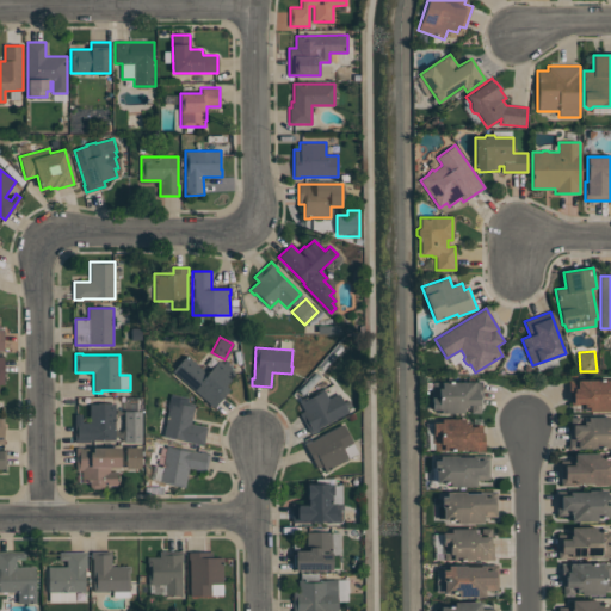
[(235,374),(226,386),(230,389),(213,408),(209,405),(209,403),(172,371),(186,355),(207,374),(218,360),(222,363),(224,360),(232,366),(230,369),(235,374)]
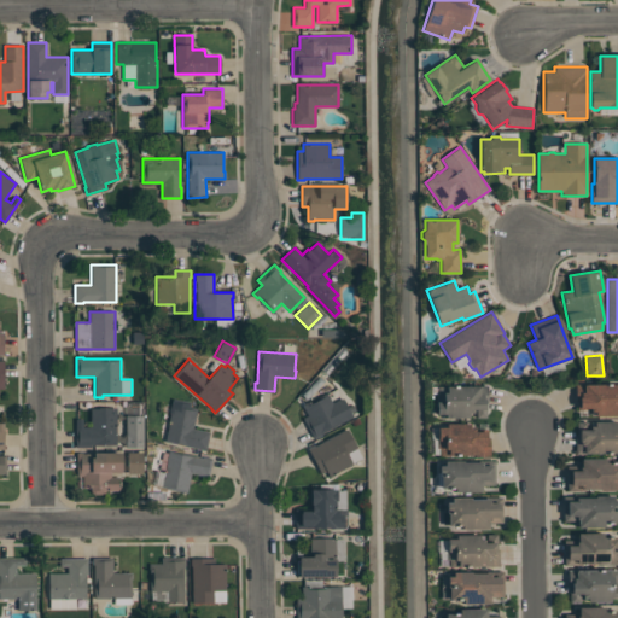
[(576,384),(617,384),(617,390),(617,415),(595,415),(595,412),(590,412),(590,408),(588,408),(588,409),(577,409),(577,402),(576,402),(576,384)]
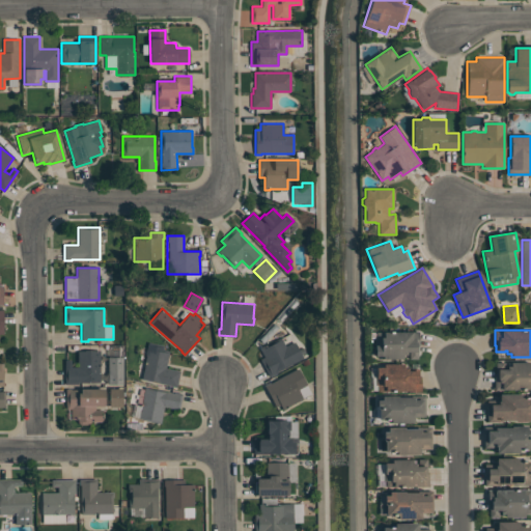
[(418,359),(409,359),(409,352),(407,352),(407,355),(402,355),(402,359),(383,359),(383,356),(375,356),(374,345),(374,338),(376,338),(376,332),(419,332),(419,346),(418,346),(418,359)]
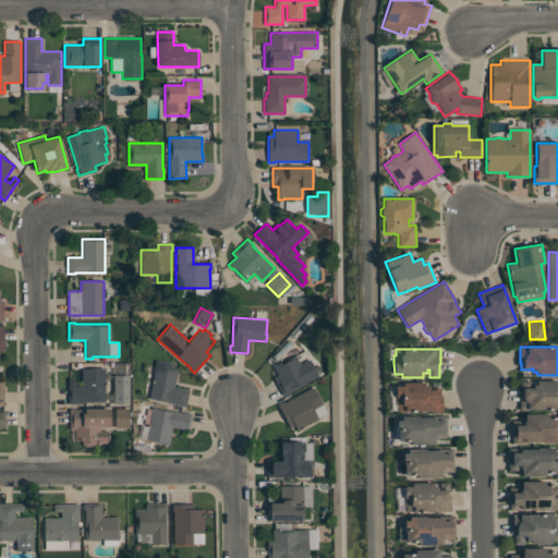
[(318,376),(291,391),(283,396),(274,377),(278,375),(273,365),(294,354),(300,364),(310,359),(318,376)]
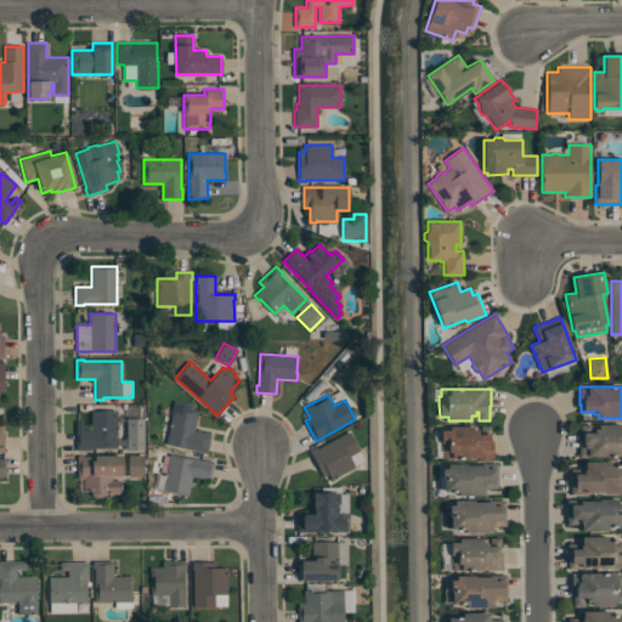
[(210,434),(207,454),(198,452),(198,451),(167,445),(173,416),(171,416),(174,401),(192,405),(191,410),(198,412),(194,431),(210,434)]
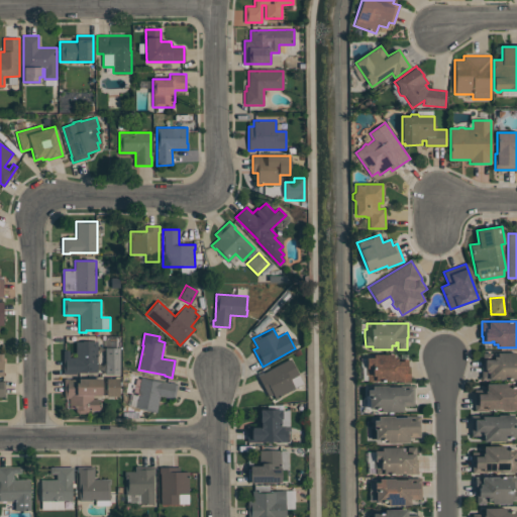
[(97,341),(97,373),(76,373),(76,374),(64,374),(64,350),(69,350),(69,356),(76,356),(76,341),(82,341),(97,341)]
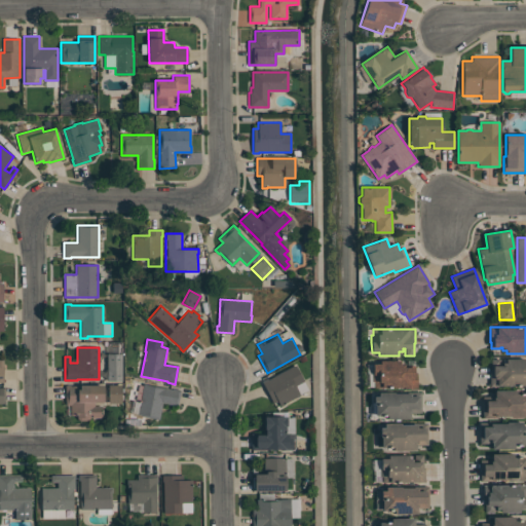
[(121,354),(121,381),(107,381),(107,354),(121,354)]
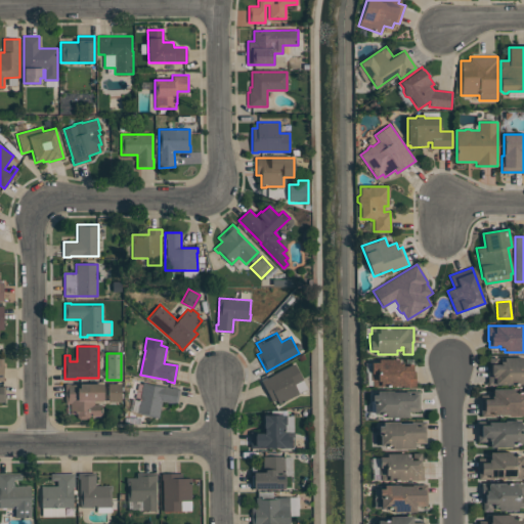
[(523,384),(488,385),(488,370),(489,370),(489,358),(523,357),(523,360),(523,384)]
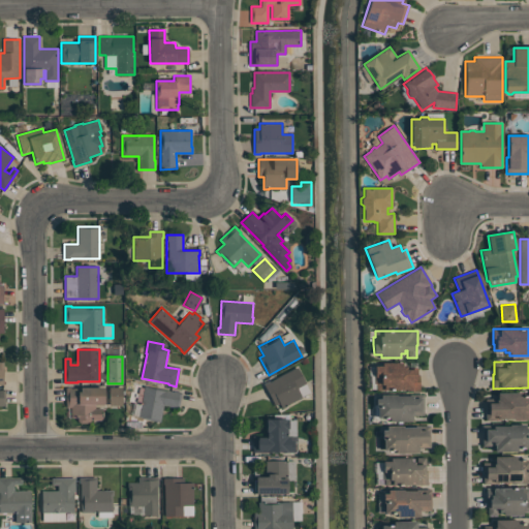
[(376,390),(376,384),(374,384),(374,374),(375,374),(375,365),(382,365),(382,362),(402,362),(402,366),(406,366),(406,368),(417,368),(417,374),(419,374),(419,389),(412,389),(412,390),(376,390)]
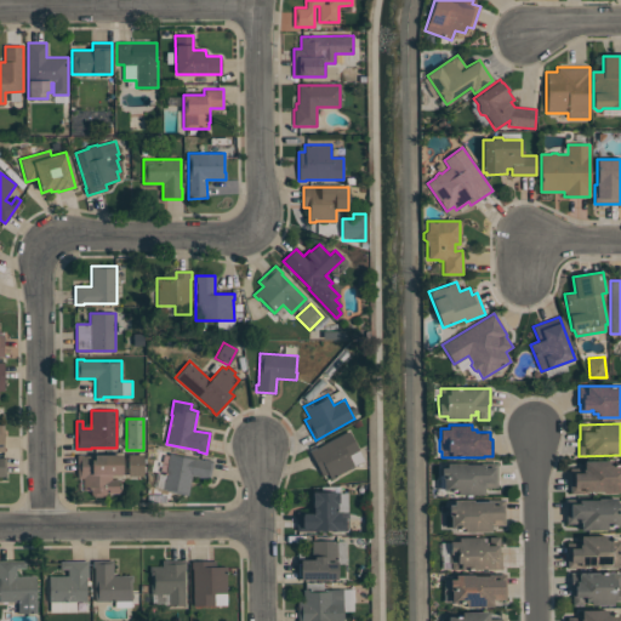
[(330,479),(328,473),(323,477),(308,450),(314,448),(315,449),(348,431),(359,450),(358,450),(363,460),(353,465),(354,466),(330,479)]
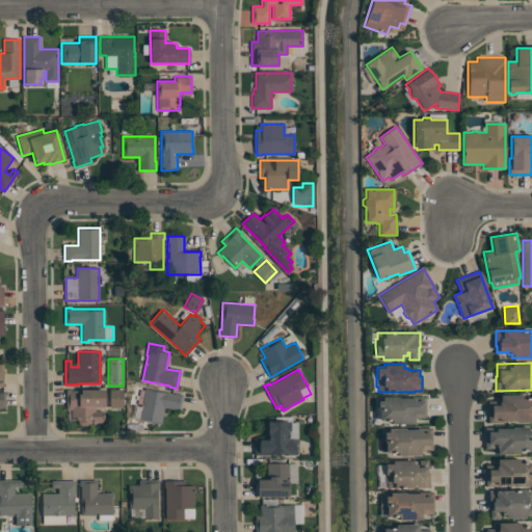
[(123,389),(123,407),(110,407),(110,389),(123,389)]
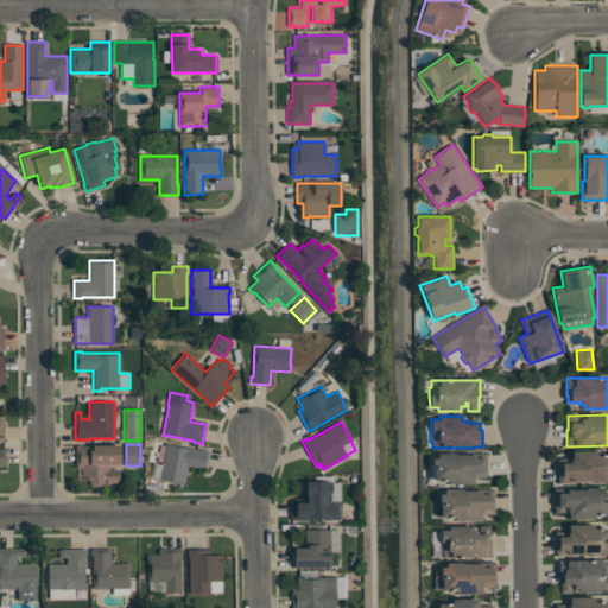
[(204,469),(188,466),(184,486),(166,482),(166,481),(162,480),(163,479),(159,477),(165,444),(189,449),(189,448),(198,450),(200,449),(208,451),(204,469)]
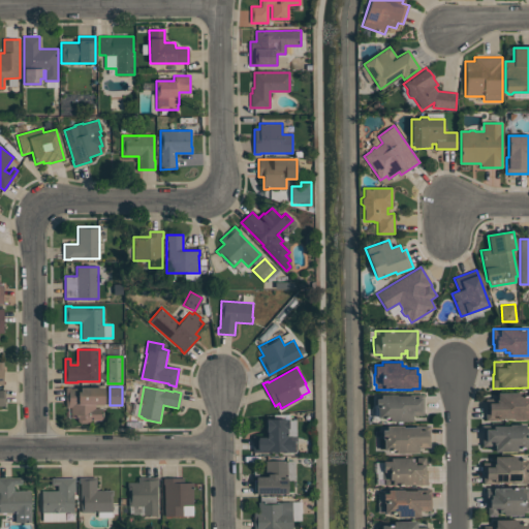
[(91,421),(87,424),(82,424),(78,421),(70,421),(70,407),(65,407),(65,387),(70,387),(80,387),(104,387),(104,405),(95,405),(95,408),(102,408),(102,411),(103,411),(103,416),(102,416),(102,421),(91,421)]
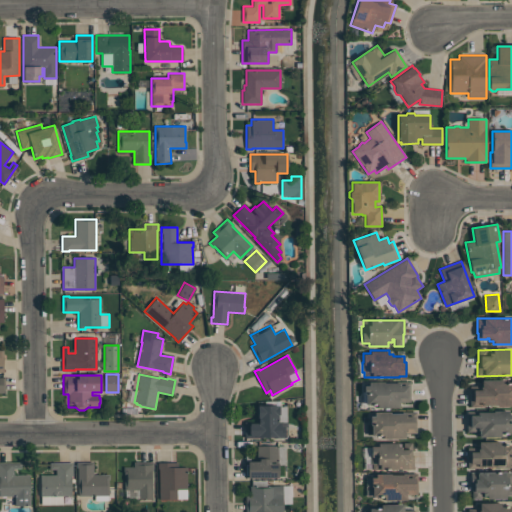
[(470,407),(470,385),(481,385),(481,380),(503,380),(503,383),(511,383),(511,406),(496,406),(496,405),(489,405),(489,407),(470,407)]
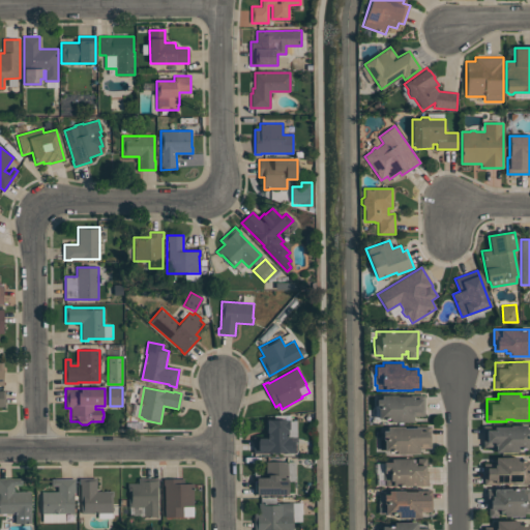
[(413,422),(390,422),(390,418),(378,418),(378,408),(377,408),(377,399),(381,399),(381,395),(398,395),(398,396),(413,396),(413,395),(424,395),(424,416),(413,416),(413,422)]
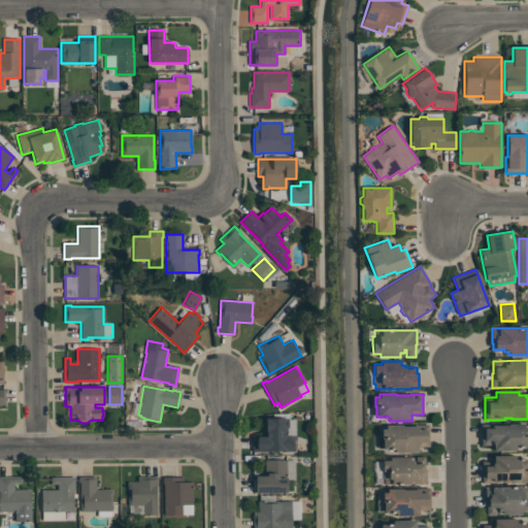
[(295,452),(284,452),(284,451),(252,451),(252,434),(265,434),(265,428),(264,427),(264,421),(265,420),(265,418),(288,418),(288,428),(287,428),(287,435),(289,435),(289,439),(293,439),(293,441),(295,441),(295,450),(295,452)]
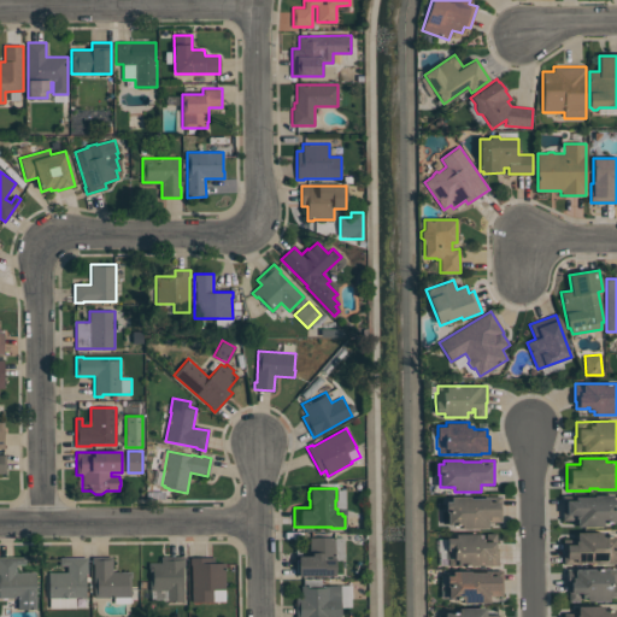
[(576,527),(576,519),(563,519),(563,495),(573,495),(573,497),(594,497),(594,494),(612,494),(612,499),(616,499),(616,510),(616,522),(603,522),(603,527),(576,527)]
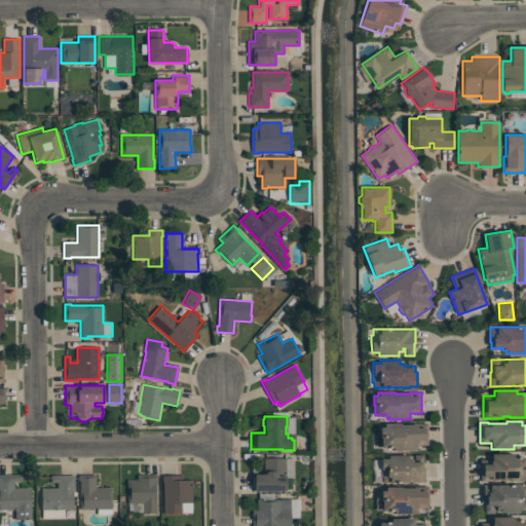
[(416,450),(393,451),(393,447),(381,448),(381,437),(379,437),(379,427),(384,427),(384,423),(401,423),(401,424),(412,424),(412,423),(427,423),(427,445),(416,445),(416,450)]
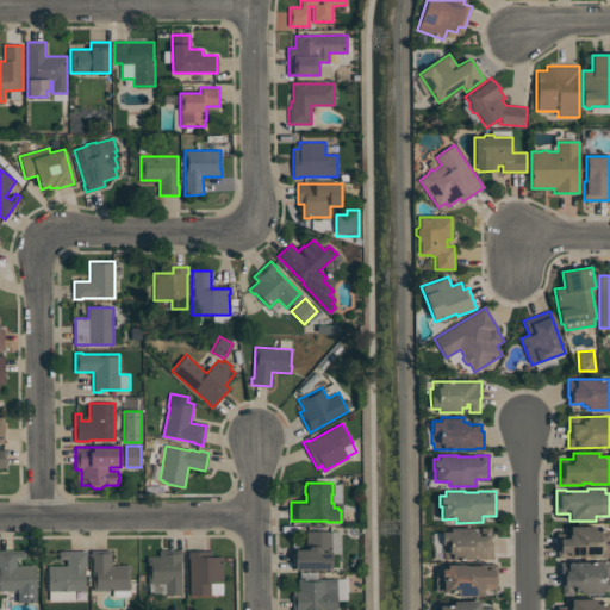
[(609,553),(607,553),(607,558),(589,558),(589,556),(571,556),(571,558),(556,558),(556,534),(570,534),(570,526),(596,526),(596,530),(609,530),(609,553)]
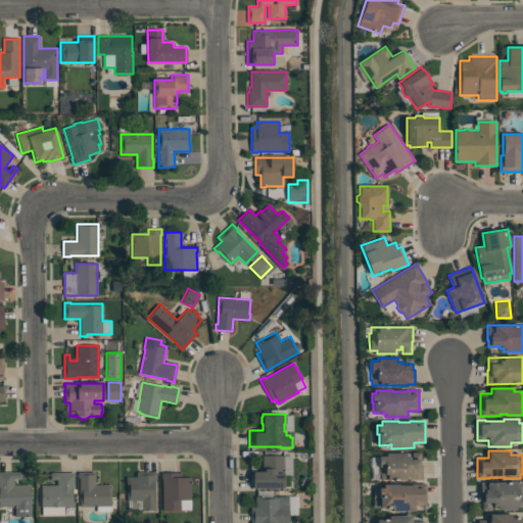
[(413,459),(413,453),(421,453),(421,464),(423,464),(423,477),(416,477),(416,480),(387,480),(387,478),(380,478),(380,473),(378,473),(378,465),(379,465),(379,457),(386,457),(386,453),(406,453),(406,457),(410,457),(410,459),(413,459)]
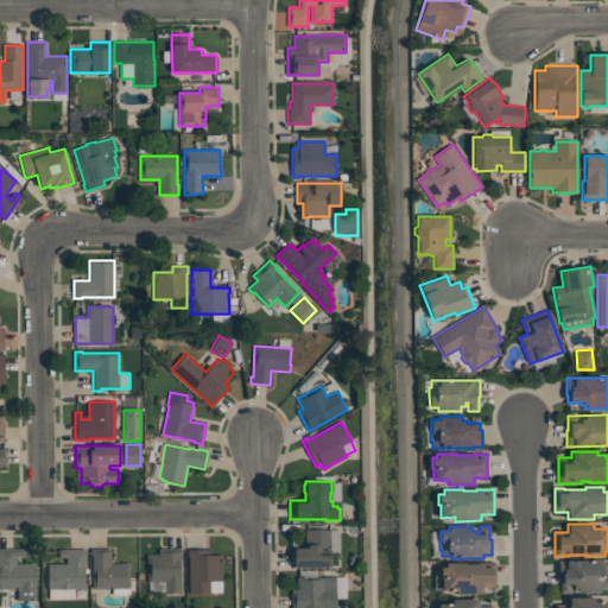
[(330,530),(330,550),(330,567),(295,567),(295,564),(292,564),(292,552),(293,552),(293,548),(305,548),(305,530),(330,530)]
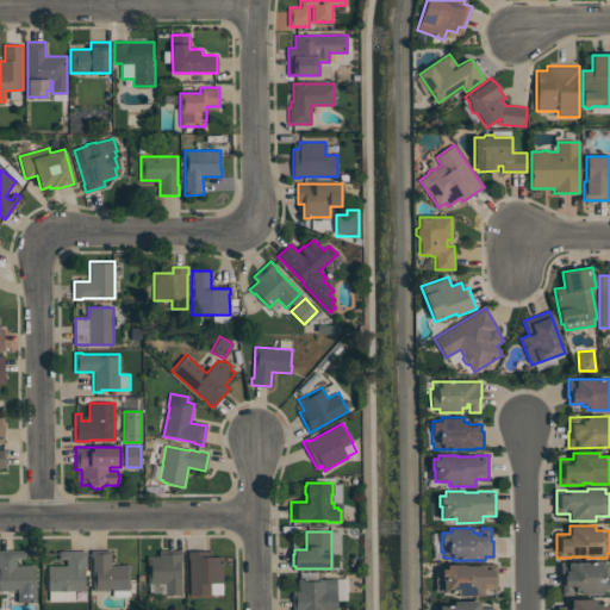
[(35,565),(36,602),(18,603),(18,591),(0,591),(0,551),(25,551),(25,559),(16,559),(16,566),(35,565)]
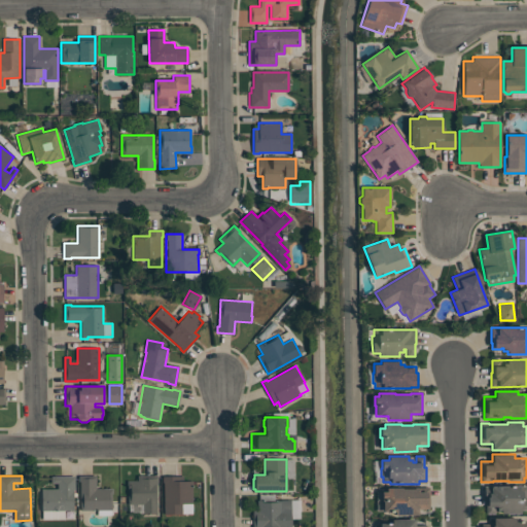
[(78,476),(96,476),(96,489),(112,488),(112,493),(111,493),(112,510),(80,511),(79,481),(78,481),(78,476)]
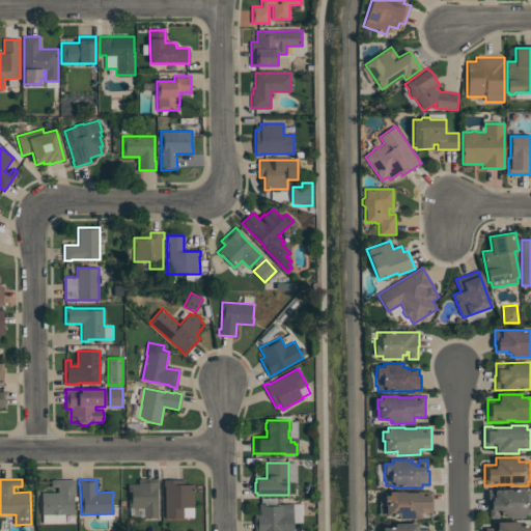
[(159,479),(159,486),(158,486),(158,518),(144,518),(144,508),(129,508),(129,491),(128,491),(128,484),(138,484),(138,479),(145,479),(145,480),(151,480),(151,479),(159,479)]
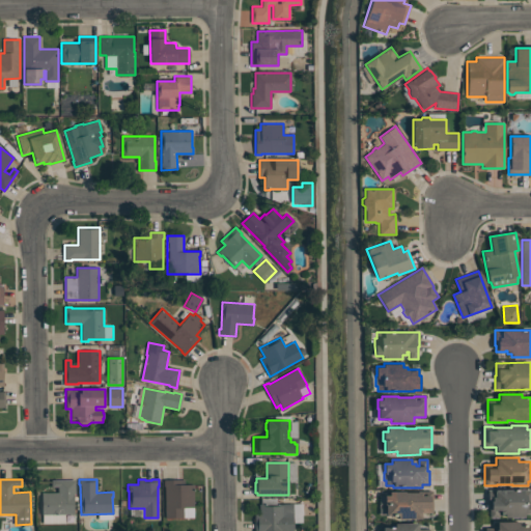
[(165,518),(165,486),(163,486),(163,480),(178,479),(178,484),(193,484),(194,518),(165,518)]
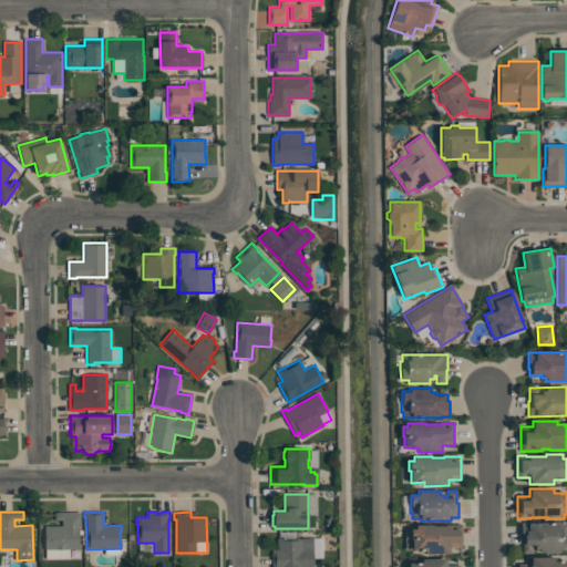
[(44,549),(44,526),(62,526),(62,519),(55,519),(55,513),(80,513),(80,527),(79,527),(79,549),(44,549)]
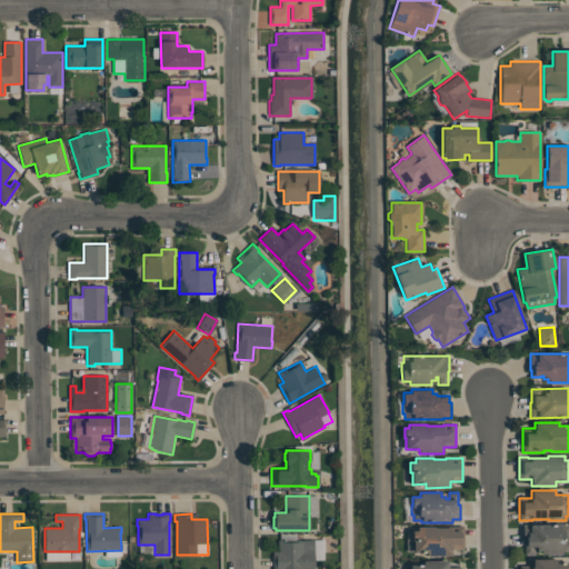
[(568,550),(562,550),(562,555),(540,555),(540,550),(536,550),(536,547),(533,547),(533,555),(525,555),(525,541),(522,541),(522,525),(568,525),(568,550)]
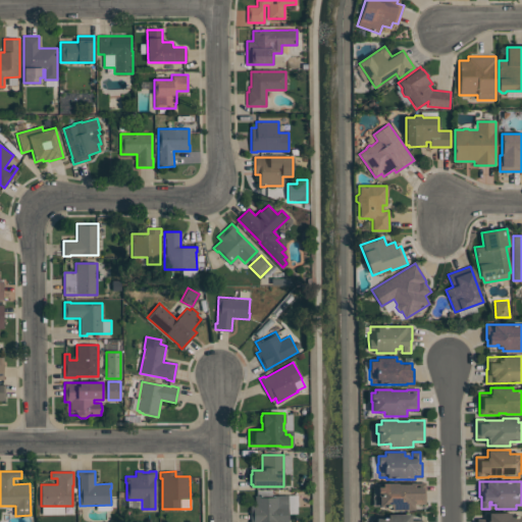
[(425,504),(414,504),(414,510),(390,510),(390,507),(378,507),(378,496),(377,496),(377,486),(382,486),(382,483),(398,483),(398,484),(406,484),(406,483),(425,483),(425,504)]
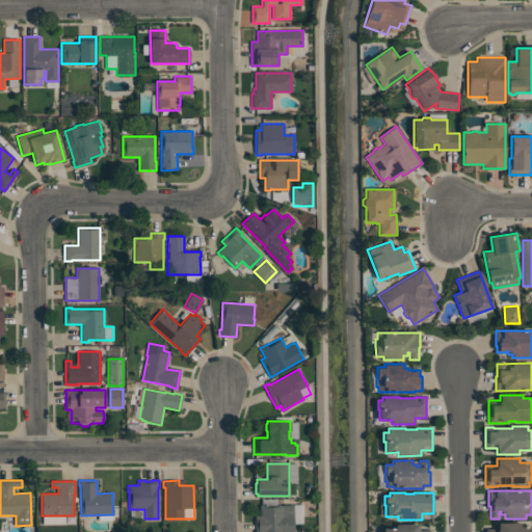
[(293,531),(255,531),(255,515),(260,515),(260,505),(293,504),(293,531)]
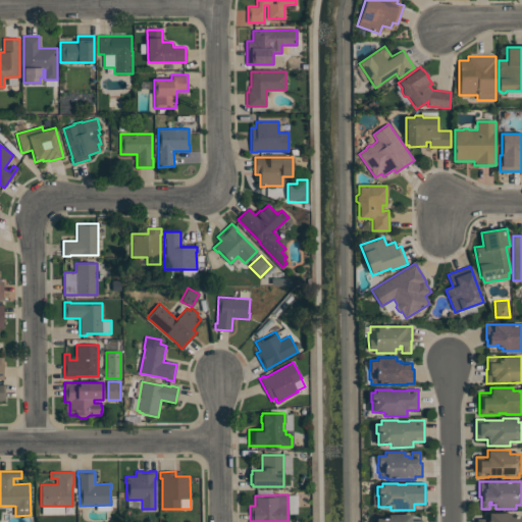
[(477,521),(477,519),(488,519),(488,513),(512,513),(512,516),(521,516),(521,521),(477,521)]
